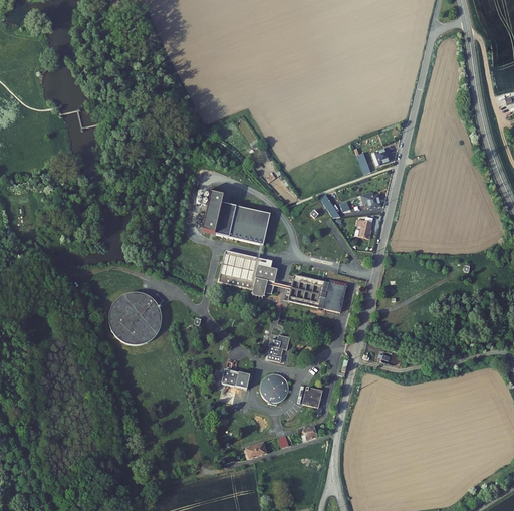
[(504,96),(506,103),(512,101),(510,94),(504,96)]
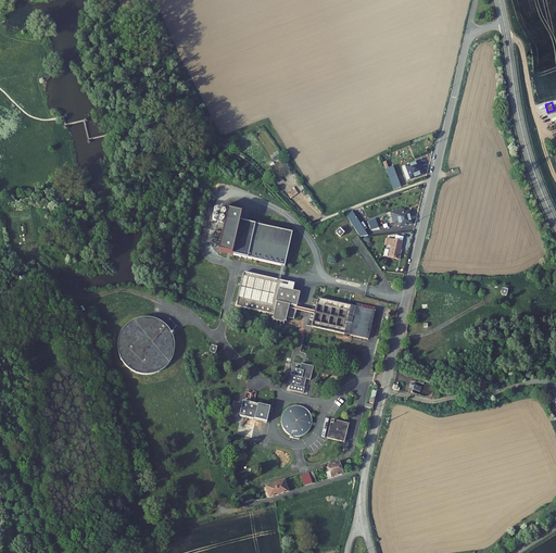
[(420,159),(407,164),(411,175),(425,170),(420,159)]
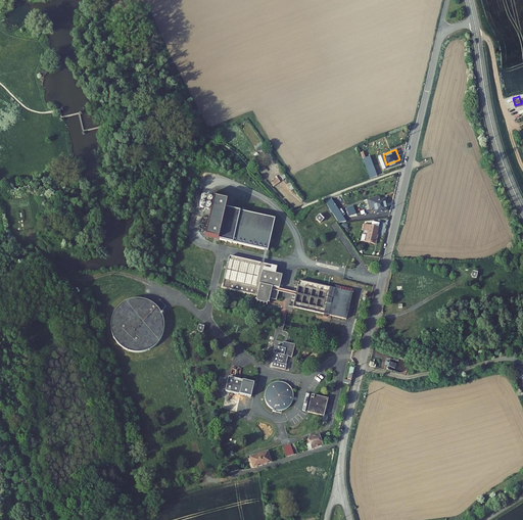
[(372,175),(378,173),(372,158),(367,160),(372,175)]
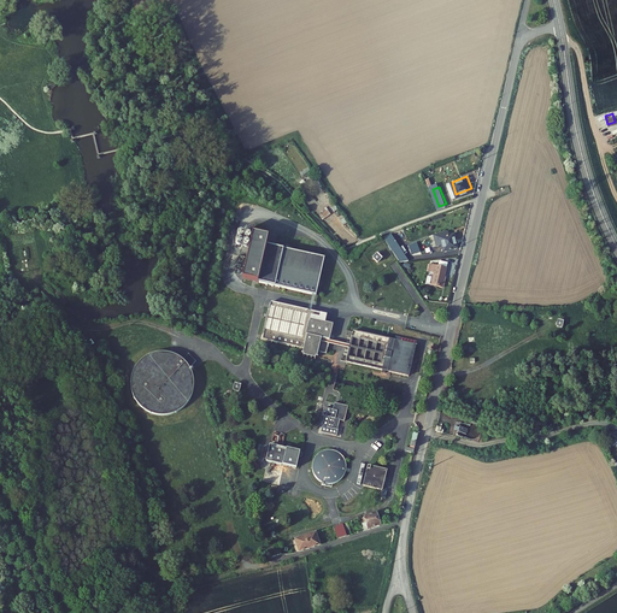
[(253,230),(244,275),(316,292),(324,255),(266,242),(269,234),(253,230)]
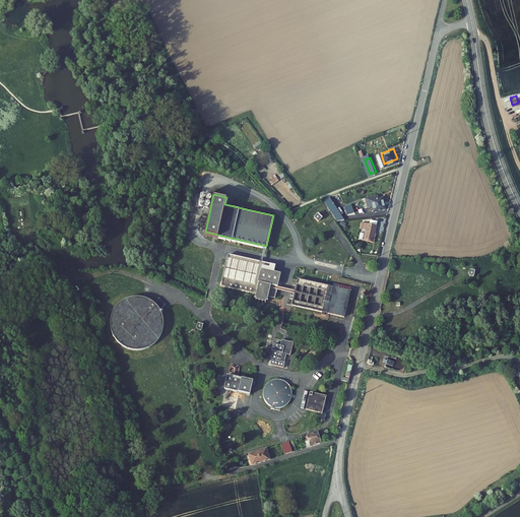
[(369,198),(368,195),(361,197),(365,207),(371,205),(372,209),(385,206),(381,194),(369,198)]
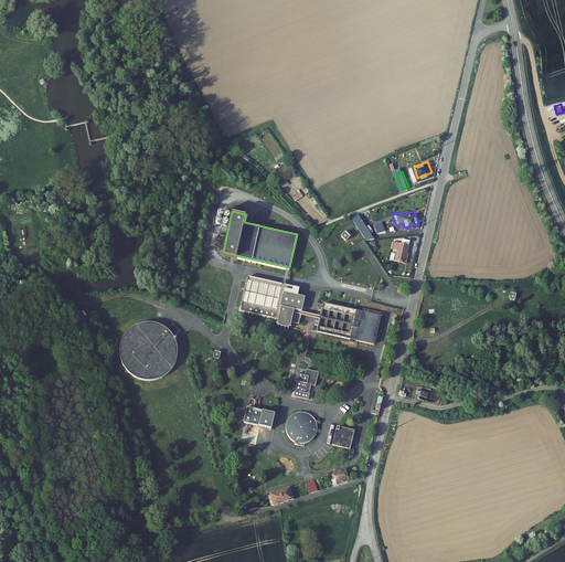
[(358,223),(365,237),(374,236),(365,221),(358,223)]
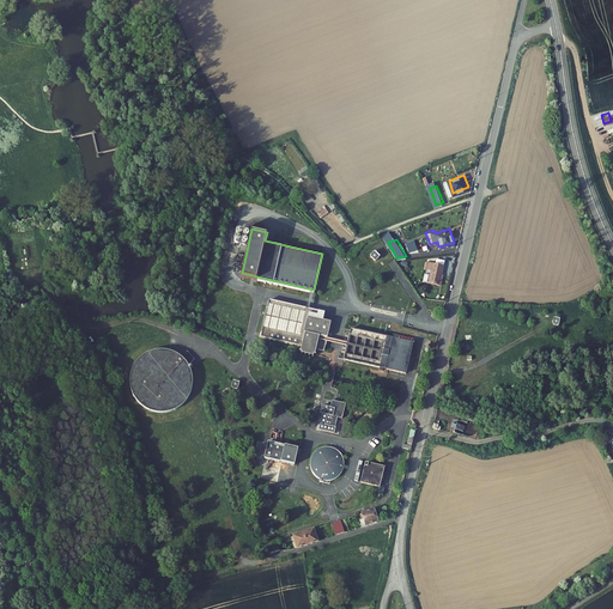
[(438,282),(443,263),(432,260),(426,280),(438,282)]
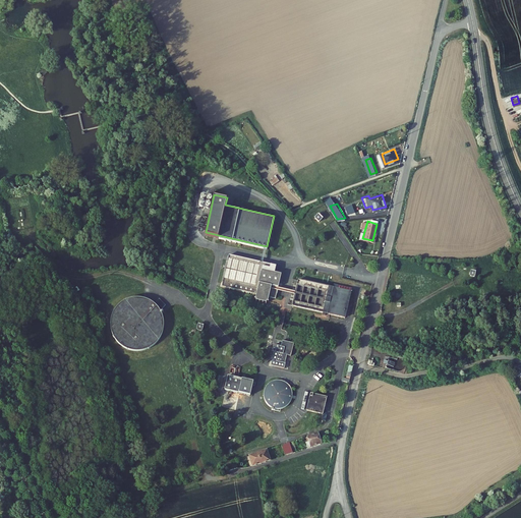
[(275,264),(228,251),(220,282),(254,291),(252,296),(254,296),(253,298),(265,301),(266,299),(269,299),(270,295),(274,296),(280,272),(273,270),(275,264)]
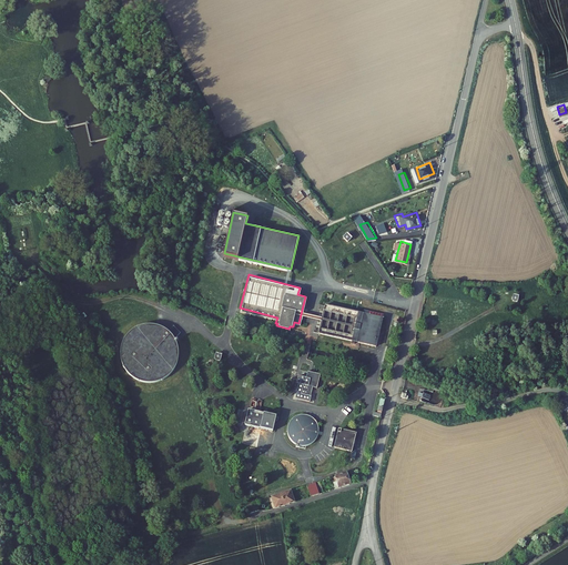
[(317,332),(374,347),(382,320),(325,304),(317,332)]
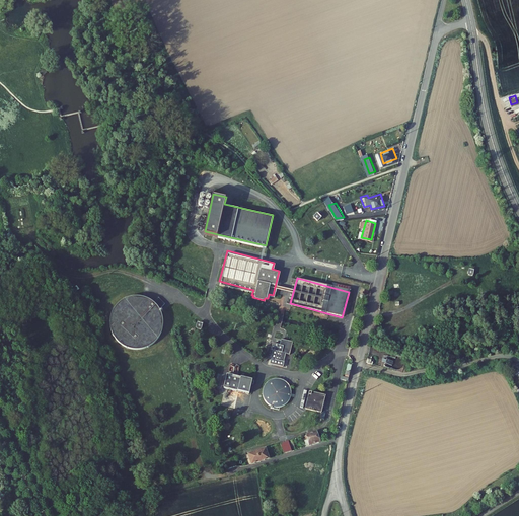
[(123,299),(116,306),(109,324),(114,335),(122,343),(127,345),(133,342),(134,342),(135,345),(140,346),(144,345),(144,343),(148,344),(148,342),(151,341),(149,336),(154,338),(151,335),(157,333),(155,330),(148,333),(154,327),(152,324),(153,321),(155,321),(161,315),(161,314),(156,301),(135,294),(123,299)]
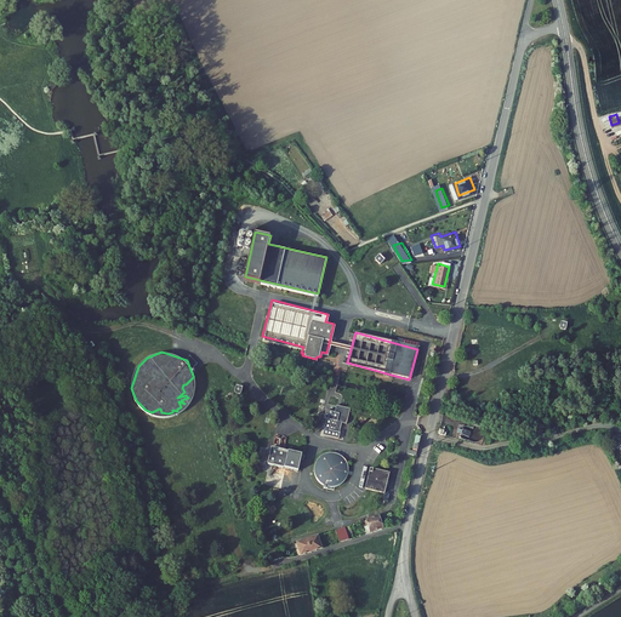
[(184,359),(192,365),(197,360),(189,353),(184,359)]
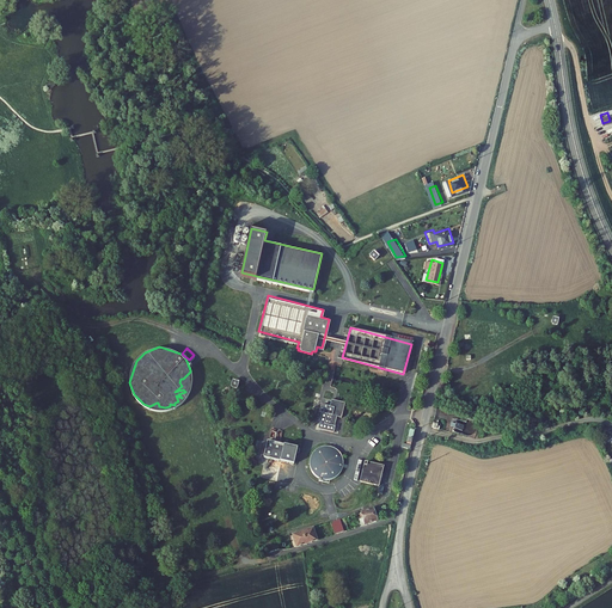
[(324,411),(319,425),(335,429),(338,415),(343,416),(347,400),(334,397),(332,404),(324,401),(322,410),(324,411)]
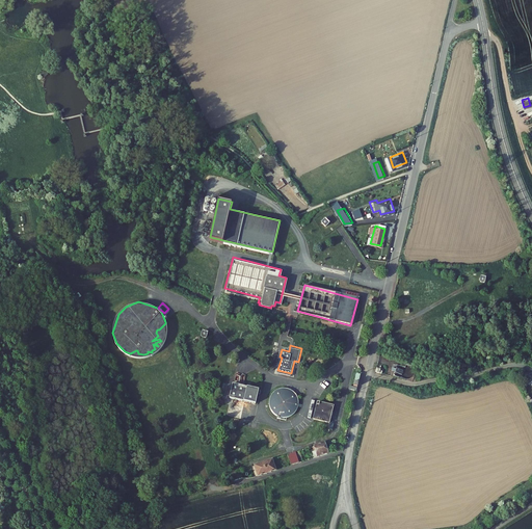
[(349,384),(349,387),(356,389),(361,372),(356,371),(353,384),(349,384)]
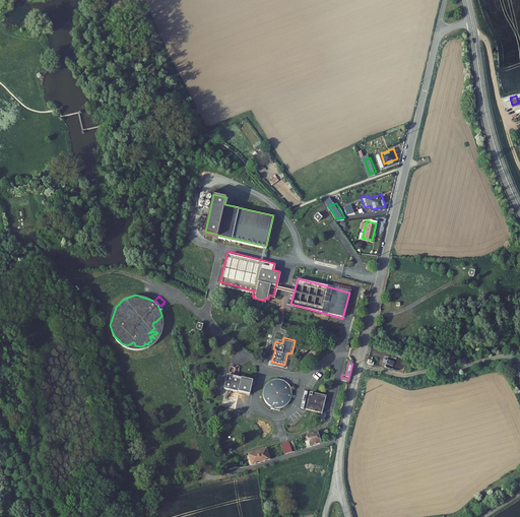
[(229,373),(224,386),(250,392),(253,379),(229,373)]
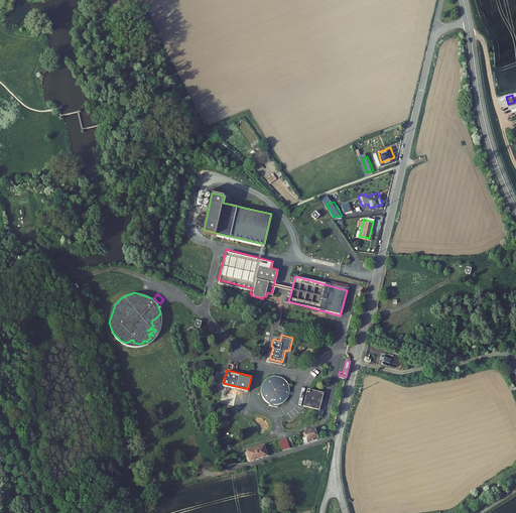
[(262,393),(263,395),(264,397),(265,398),(267,400),(268,400),(269,401),(271,402),(272,402),(274,403),(277,403),(279,402),(281,402),(283,401),(285,400),(285,399),(287,398),(287,397),(288,395),(289,394),(290,392),(290,391),(290,389),(290,387),(290,385),(290,384),(289,383),(288,382),(287,380),(286,378),(285,377),(283,376),(282,376),(280,375),(278,374),(277,374),(275,374),(273,374),(272,375),(270,375),(269,376),(267,377),(265,378),(265,379),(264,381),(263,382),(262,383),(262,384),(262,386),(261,388),(261,390),(262,391),(262,393)]
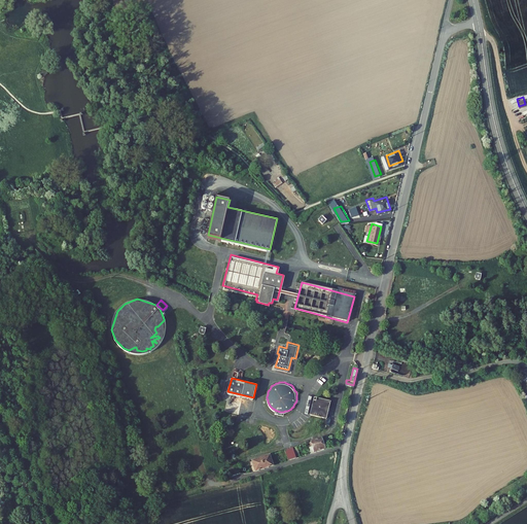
[(311,413),(326,417),(330,400),(315,397),(311,413)]
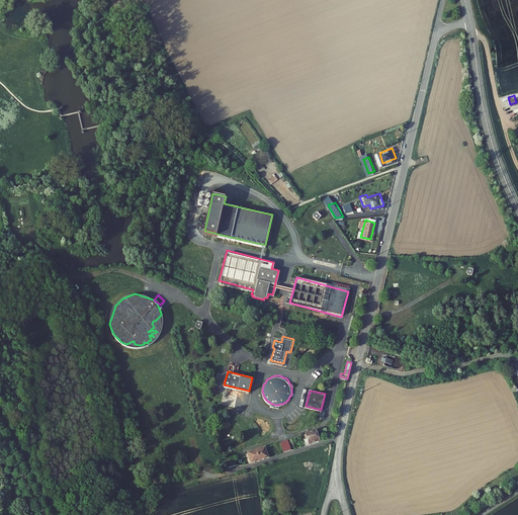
[(309,444),(322,440),(319,430),(307,433),(309,438),(307,438),(309,444)]
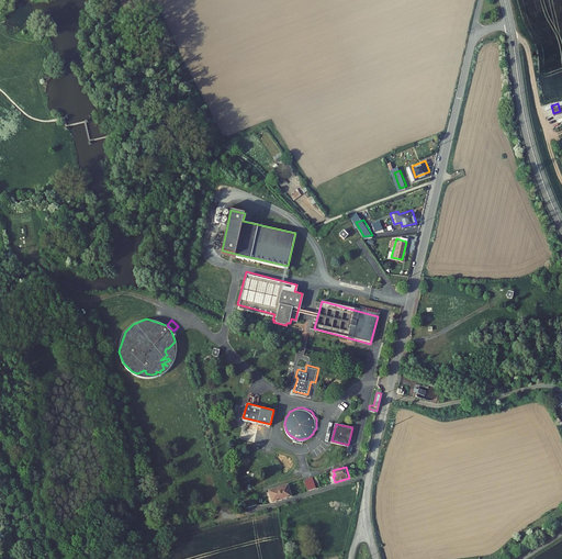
[(308,490),(317,488),(313,476),(304,478),(308,490)]
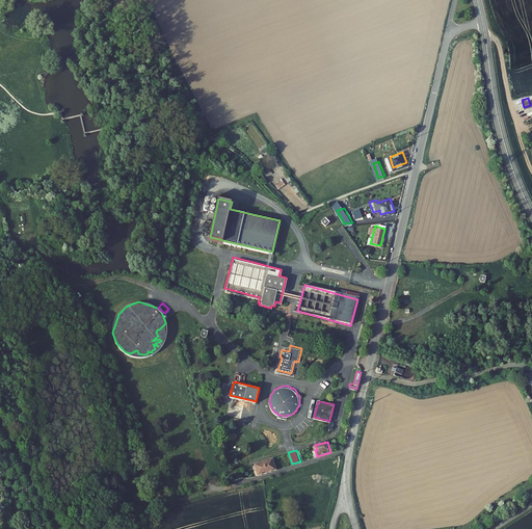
[(239,459),(241,453),(232,451),(230,457),(239,459)]
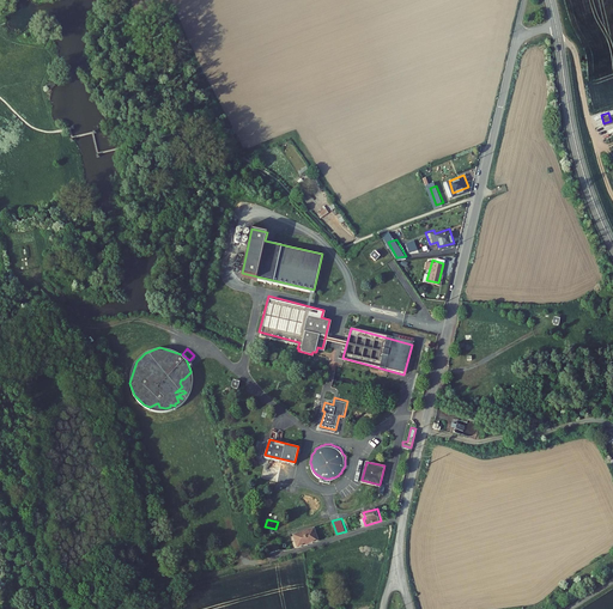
[(298,544),(320,539),(315,525),(295,533),(298,544)]
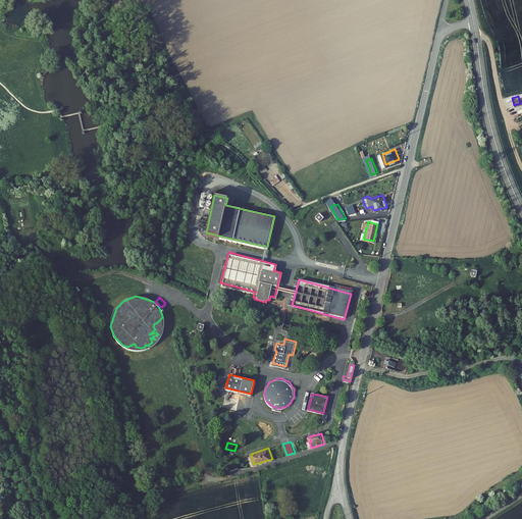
[(224,463),(226,470),(239,467),(236,459),(224,463)]
